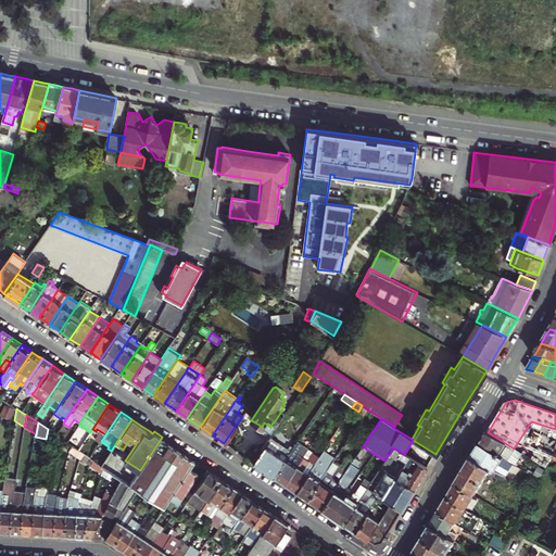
[(483,439),(481,444),(514,465),(516,465),(522,454),(514,449),(502,441),(488,432),(483,439)]
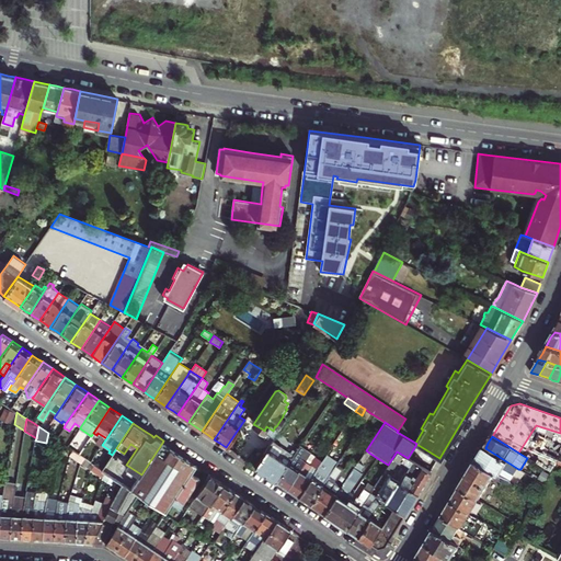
[(275,480),(295,451),(292,450),(289,454),(273,442),(255,467),(265,473),(275,480)]
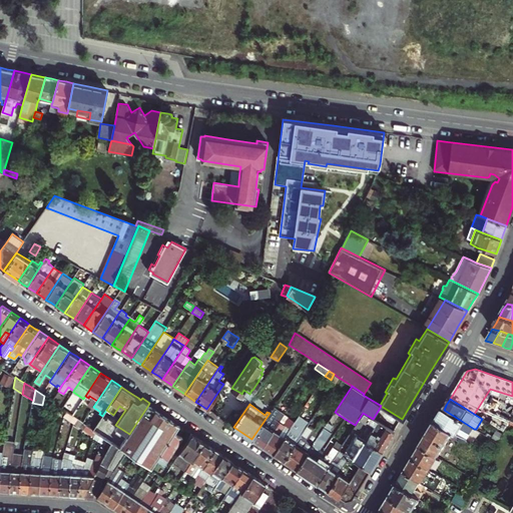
[(63,410),(54,405),(52,414),(62,416),(63,410)]
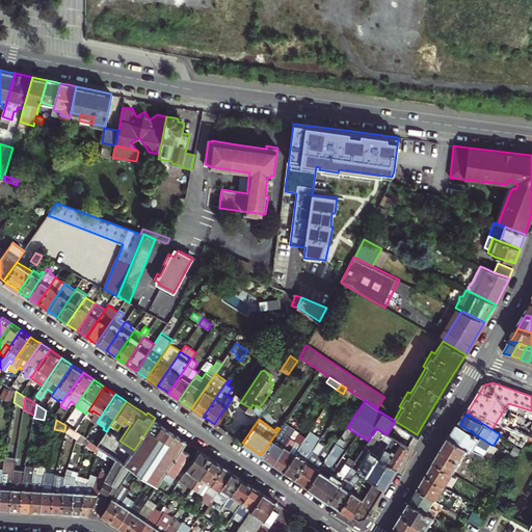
[(134,450),(125,463),(131,469),(139,474),(149,480),(157,485),(181,449),(186,442),(163,426),(154,420),(134,450)]
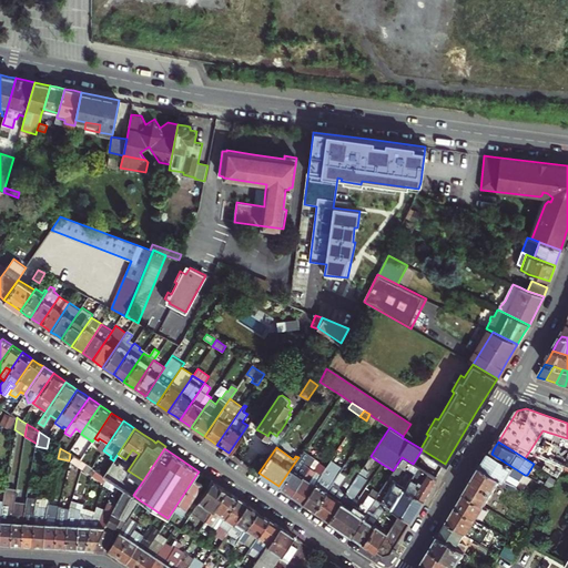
[(286,492),(291,495),(314,458),(303,450),(298,457),(279,486),(286,492)]
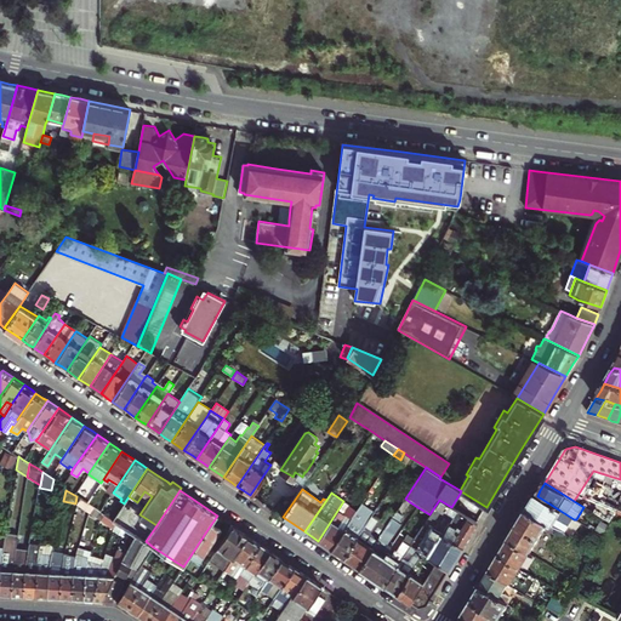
[(565,534),(574,519),(537,496),(534,501),(528,512),(548,524),(565,534)]
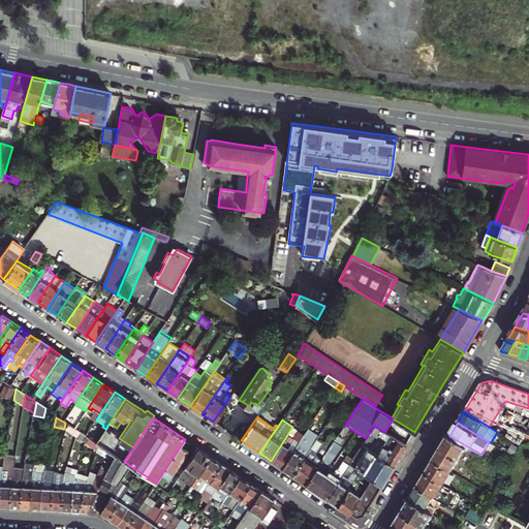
[(79,431),(69,425),(66,429),(76,436),(79,431)]
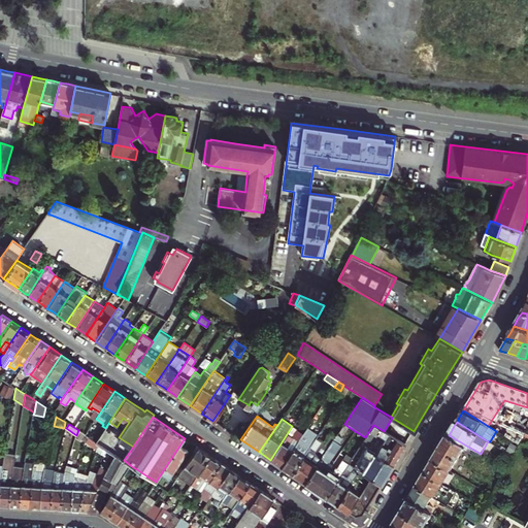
[(309,424),(307,427),(319,434),(321,431),(309,424)]
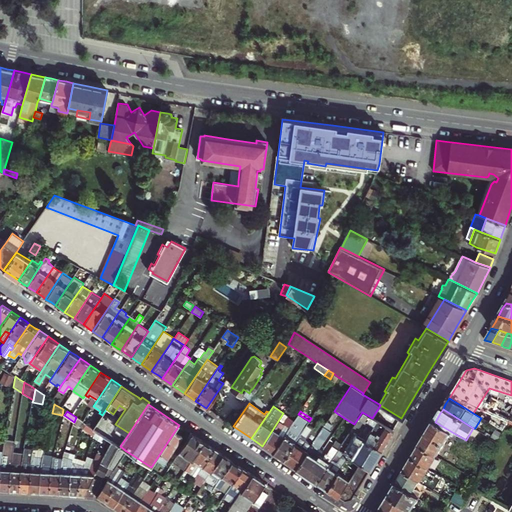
[(364,440),(381,450),(388,439),(393,431),(385,426),(372,418),(362,412),(354,424),(349,431),(356,435),(365,420),(373,425),(364,440)]
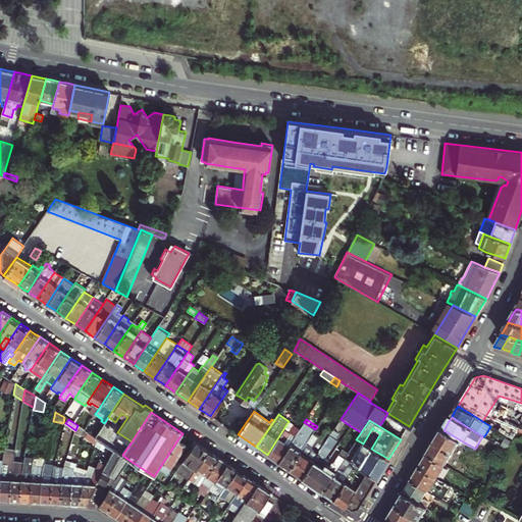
[(289,421),(267,455),(272,458),(277,462),(299,429),(294,426),(295,425),(289,421)]
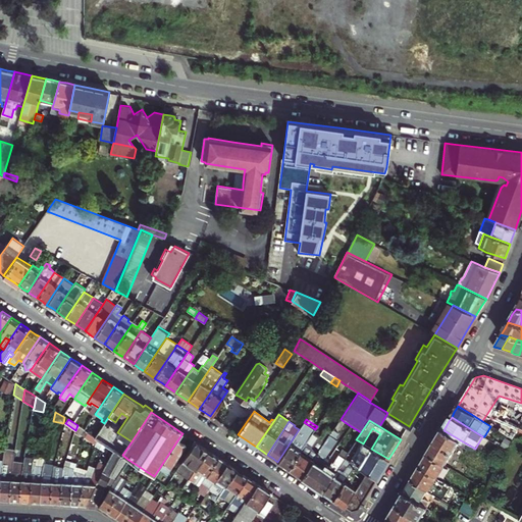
[(299,429),(277,462),(283,466),(289,469),(305,445),(311,434),(315,429),(304,422),(299,429)]
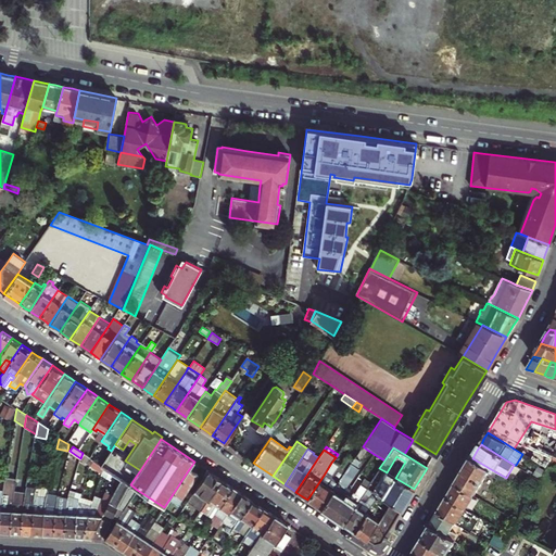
[(351,463),(320,508),(329,515),(338,520),(343,523),(359,500),(364,493),(366,488),(361,484),(354,494),(353,493),(350,497),(345,495),(342,498),(339,496),(339,495),(344,488),(346,487),(358,469),(363,471),(374,454),(367,450),(364,454),(359,451),(351,463)]
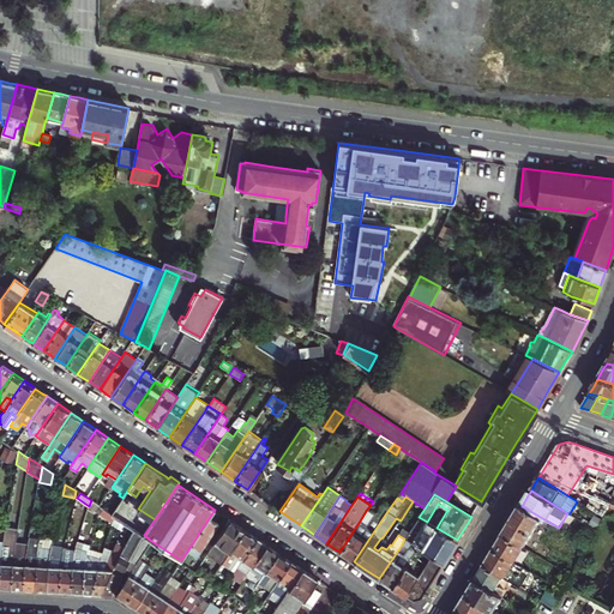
[(103,509),(100,506),(92,501),(89,506),(101,513),(103,509)]
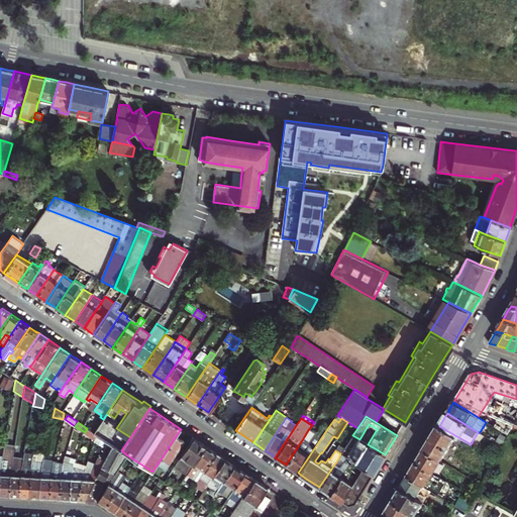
[(432,436),(424,449),(442,459),(442,460),(456,436),(439,426),(432,436)]
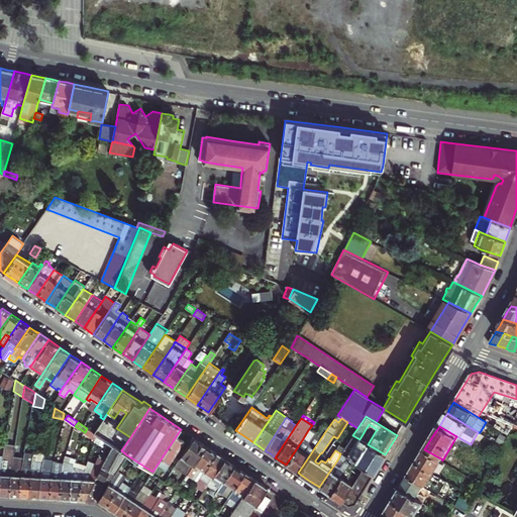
[(292,469),(298,473),(326,430),(322,427),(317,435),(314,433),(307,443),(302,440),(286,464),(292,469)]
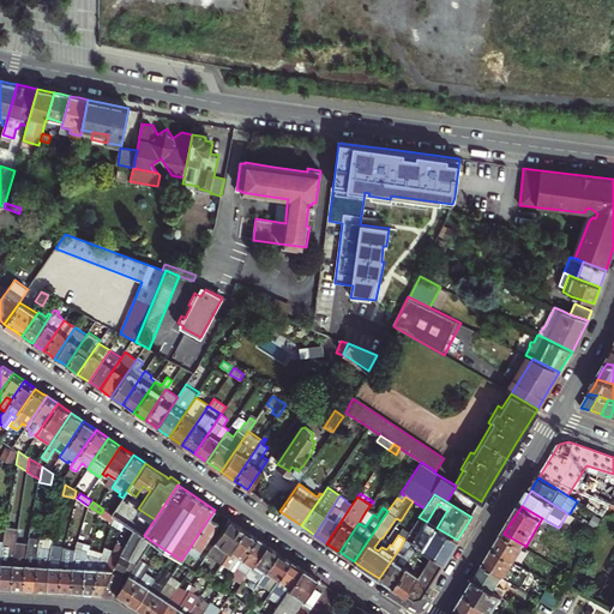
[(101,513),(112,522),(115,517),(112,513),(108,511),(103,509),(101,513)]
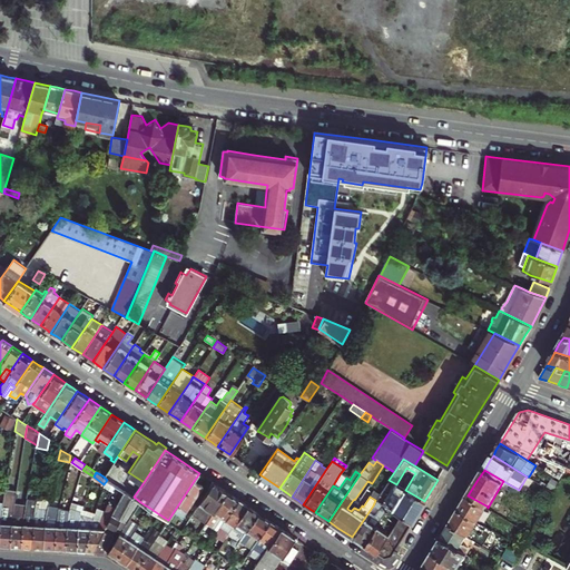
[(340,474),(333,485),(338,489),(346,478),(340,474)]
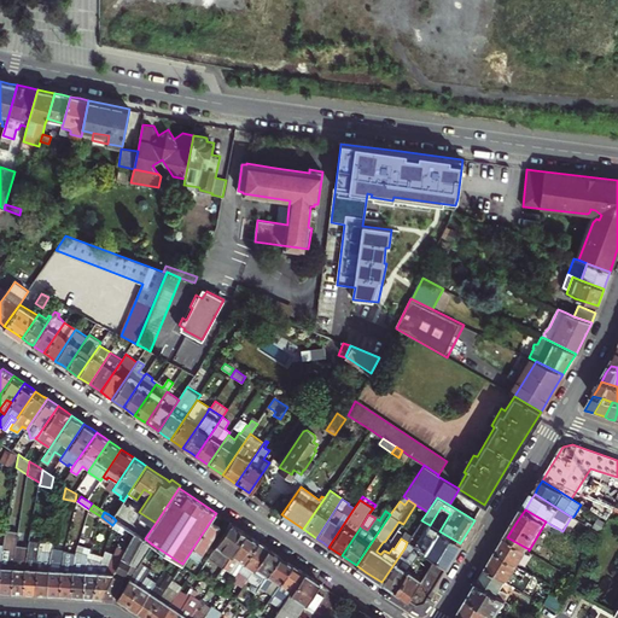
[(407,542),(414,547),(421,535),(432,541),(424,553),(435,560),(445,567),(454,554),(460,543),(439,531),(430,525),(421,520),(410,537),(407,542)]
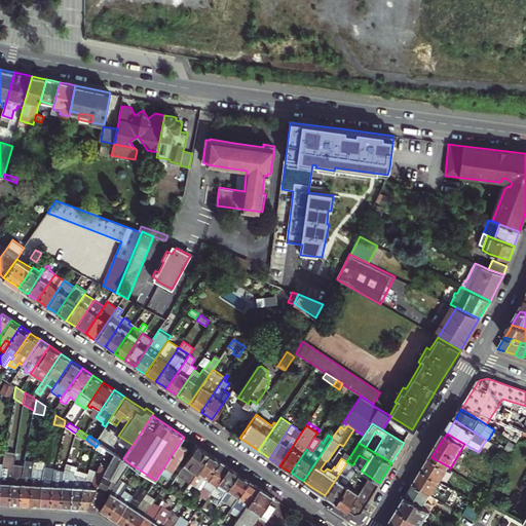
[(185,447),(179,444),(155,480),(155,481),(163,486),(167,488),(170,484),(177,475),(172,472),(187,449),(185,447)]
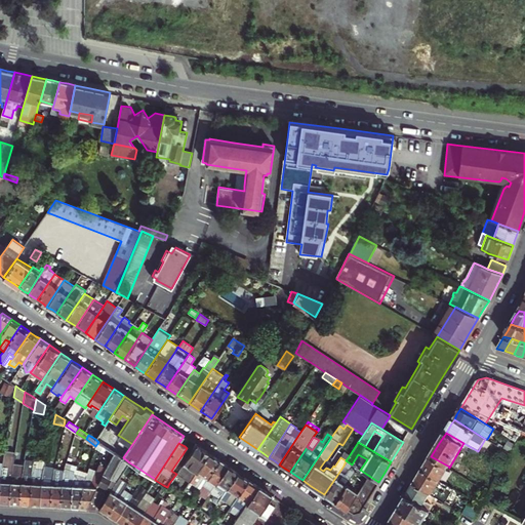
[(177,473),(190,482),(208,453),(204,450),(196,444),(177,473)]
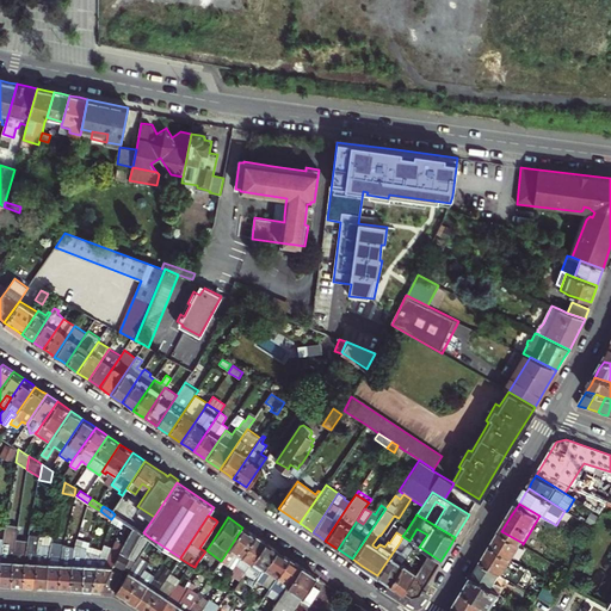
[(0,585),(8,586),(11,586),(12,562),(16,539),(18,526),(6,524),(4,539),(0,560),(0,585)]
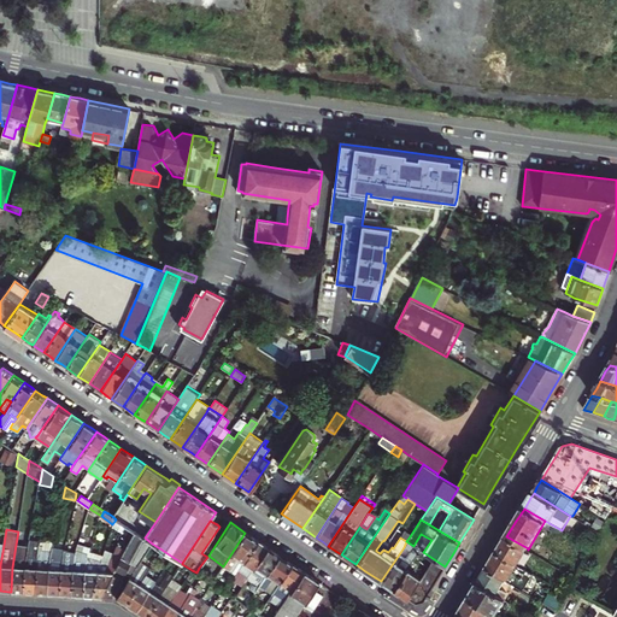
[(134,532),(131,538),(125,548),(116,569),(130,577),(140,563),(147,550),(152,544),(145,538),(135,532),(134,532)]
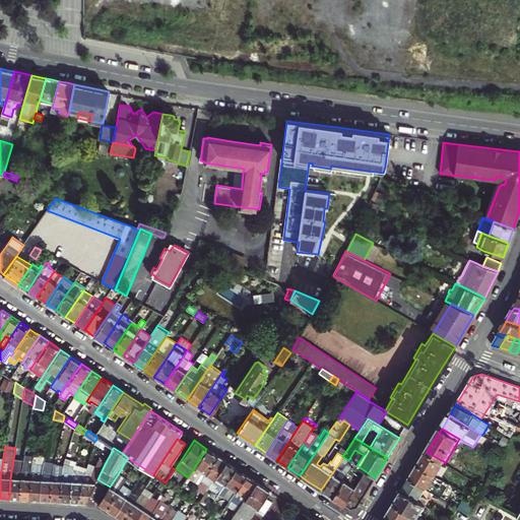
[(214,453),(206,449),(188,477),(198,484),(217,456),(214,453)]
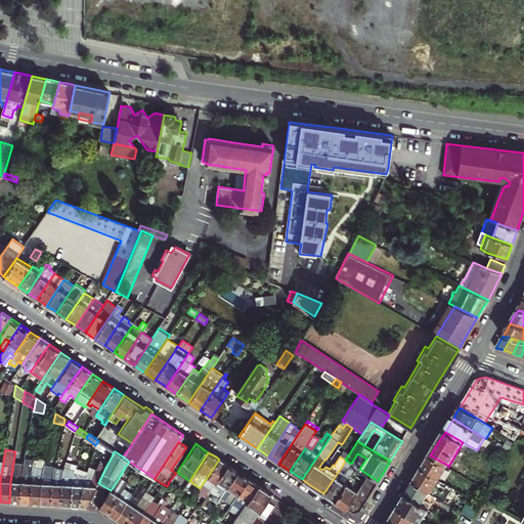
[(422,469),(439,480),(448,466),(430,455),(427,461),(422,469)]
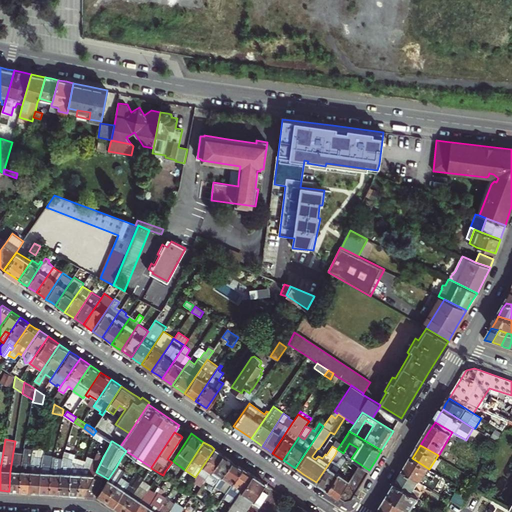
[(30,472),(29,492),(37,493),(39,493),(40,472),(45,450),(34,448),(33,451),(29,472),(30,472)]
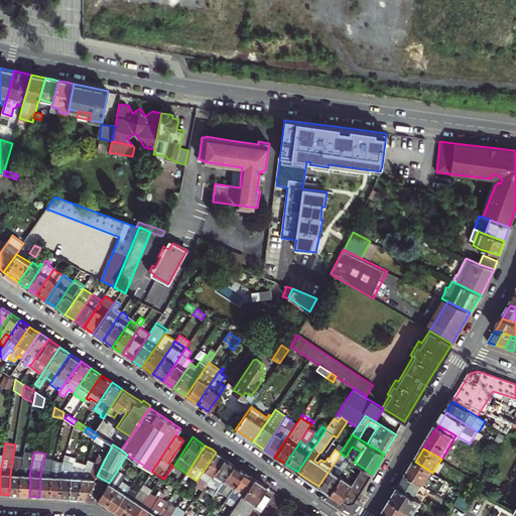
[(60,478),(59,498),(67,498),(70,498),(71,478),(72,472),(75,472),(75,469),(72,469),(74,464),(74,463),(75,460),(70,459),(72,453),(67,452),(63,463),(61,468),(60,478)]
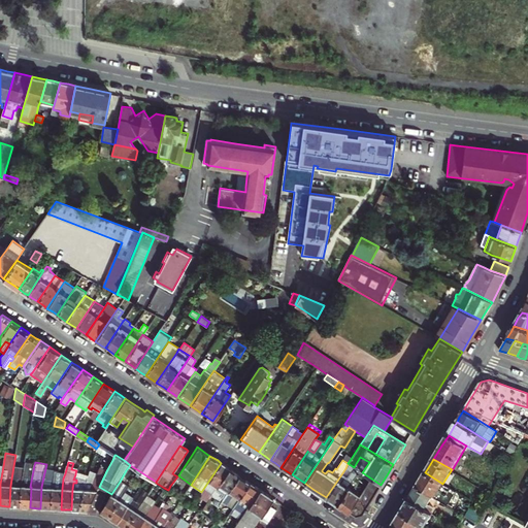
[(25,463),(24,468),(21,486),(20,507),(27,507),(30,507),(31,487),(30,487),(34,465),(25,463)]
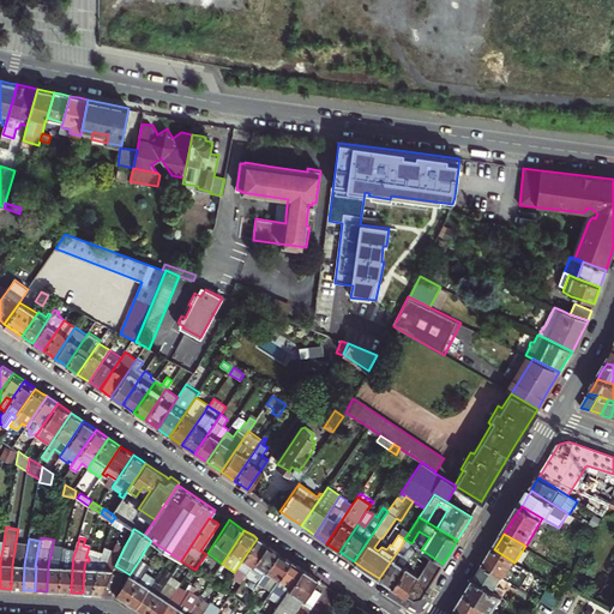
[(247,573),(266,545),(263,542),(257,539),(234,572),(230,578),(241,584),(246,576),(247,573)]
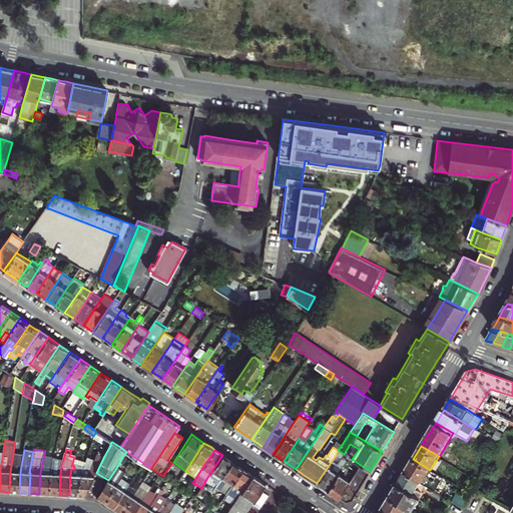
[(332,461),(317,483),(321,486),(327,490),(338,474),(349,457),(344,454),(338,450),(336,455),(341,458),(337,464),(332,461)]
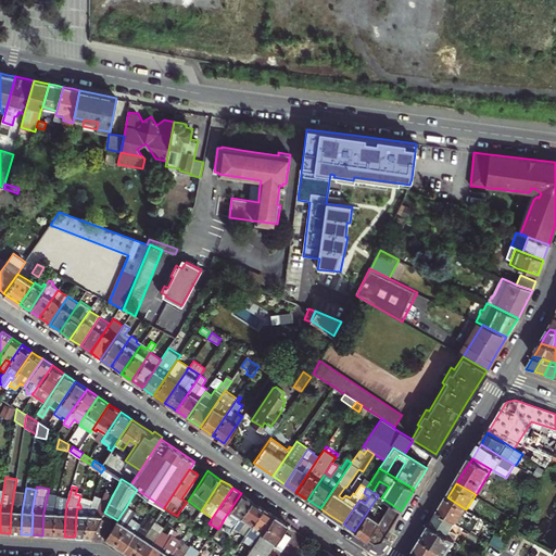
[(43,513),(42,535),(50,535),(53,535),(55,513),(55,502),(57,498),(58,495),(59,491),(49,489),(43,513)]
